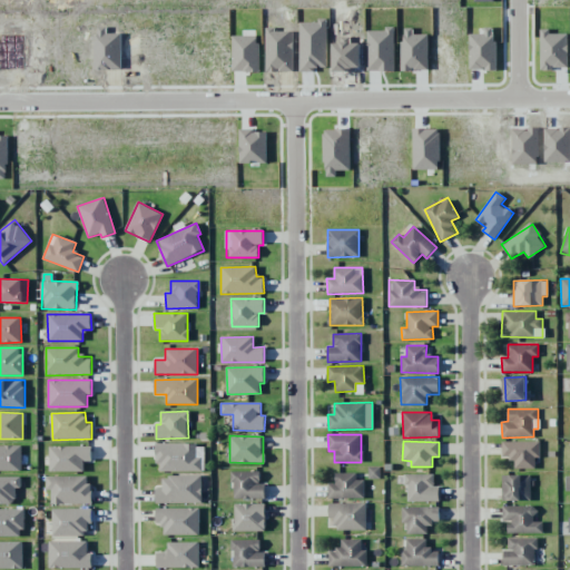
[(534,469),(536,458),(540,458),(540,442),(502,441),(502,459),(514,459),(514,469),(534,469)]
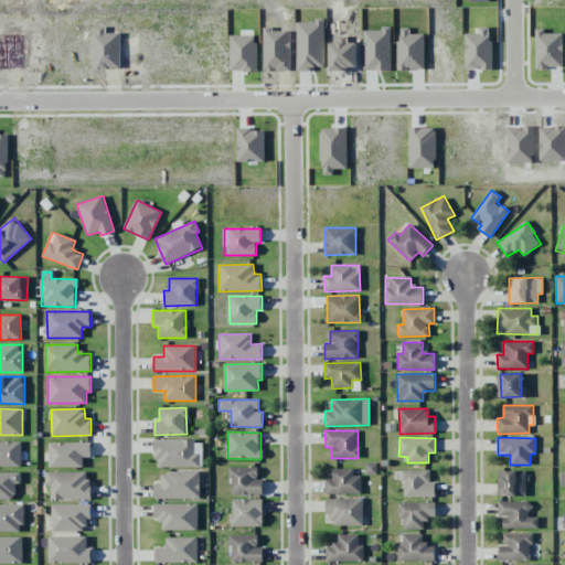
[(155,440),(156,468),(200,466),(200,454),(195,454),(194,438),(155,440)]
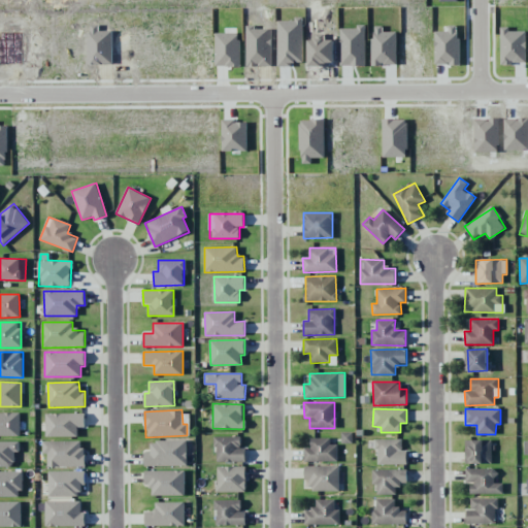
[(0,413),(0,436),(20,436),(20,413),(0,413)]
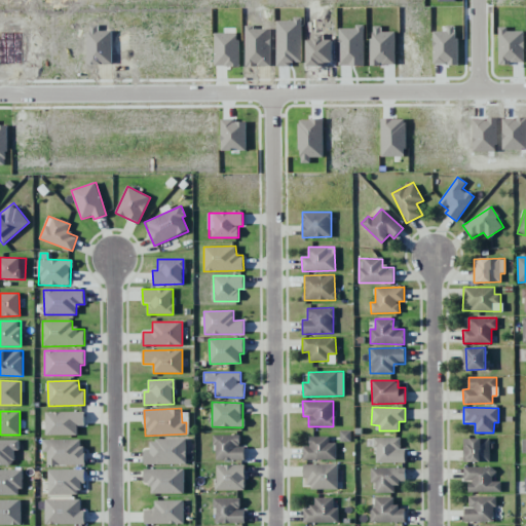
[(45,435),(77,436),(77,426),(84,426),(84,412),(45,412),(45,435)]
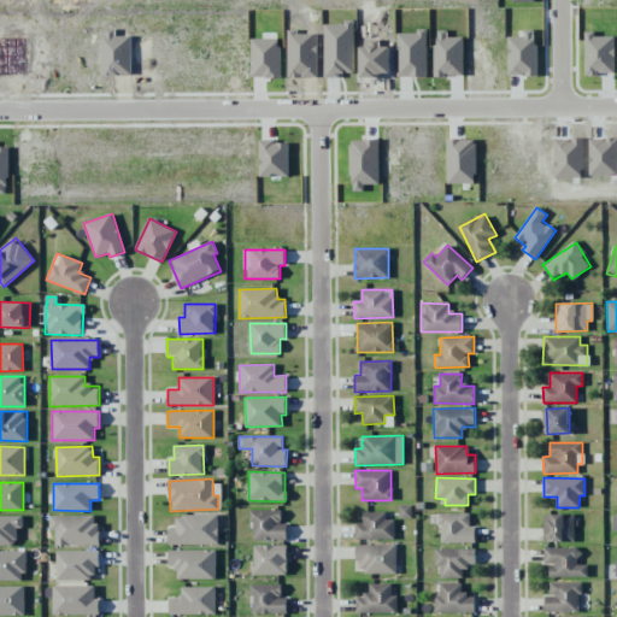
[(252,540),(286,540),(287,524),(281,524),(281,510),(252,510),(252,540)]
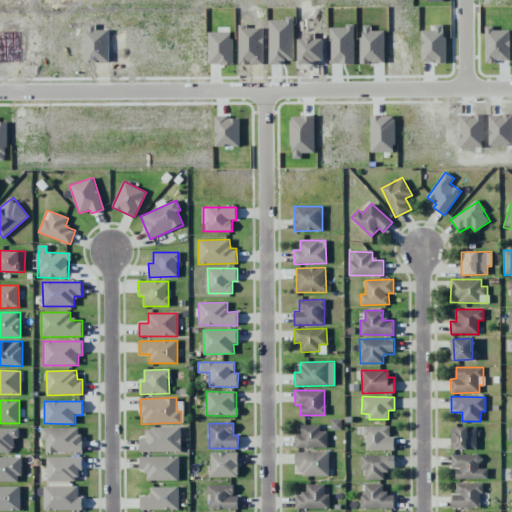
[(320,425),(301,425),(301,435),(295,435),(295,448),(327,447),(327,431),(320,431),(320,425)]
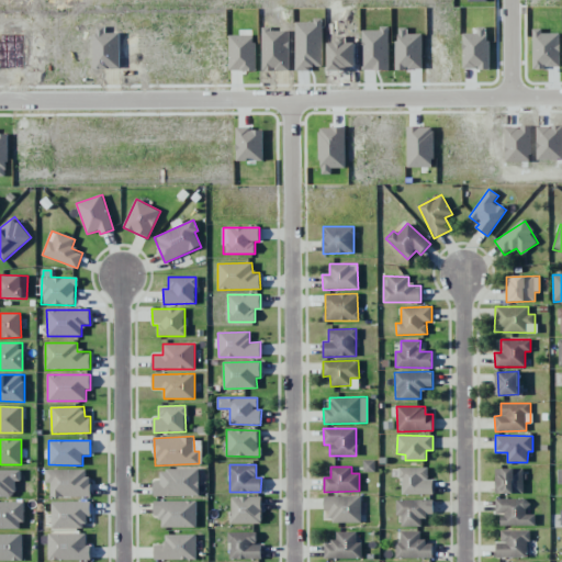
[(401,494),(433,495),(433,479),(427,479),(427,468),(401,468),(401,494)]
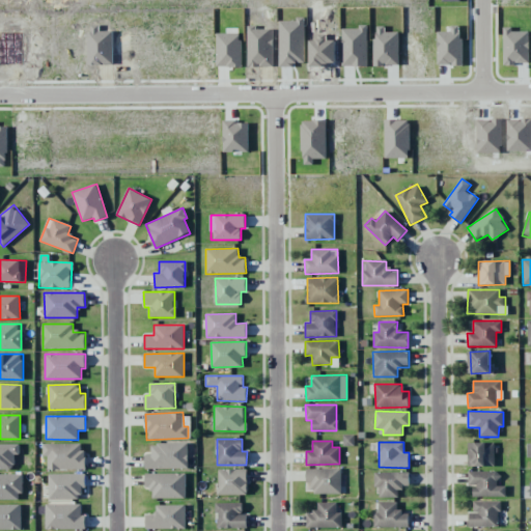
[(494,466),(494,442),(471,443),(472,467),(494,466)]
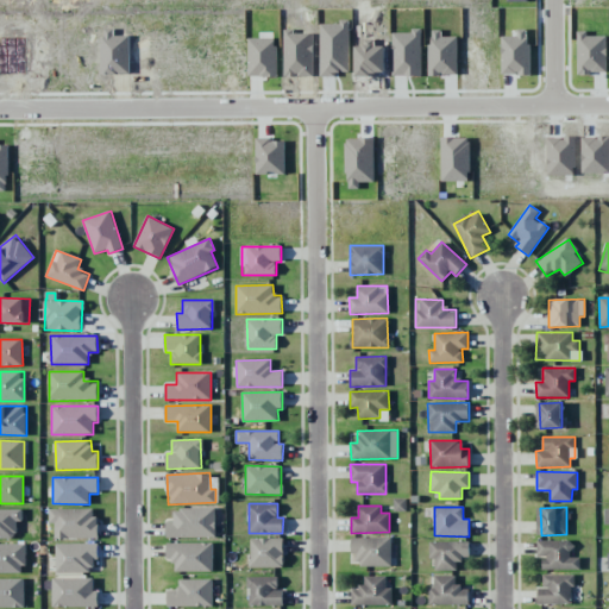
[(167,538),(215,538),(215,509),(174,508),(174,522),(167,521),(167,538)]
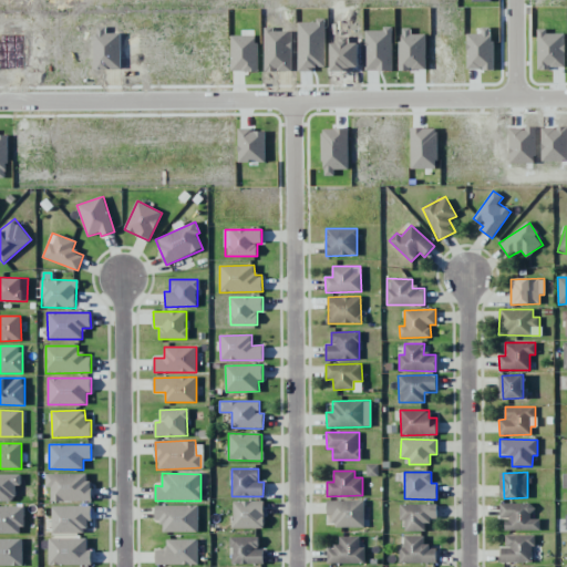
[(0,501),(16,501),(16,486),(21,486),(21,474),(0,474),(0,501)]
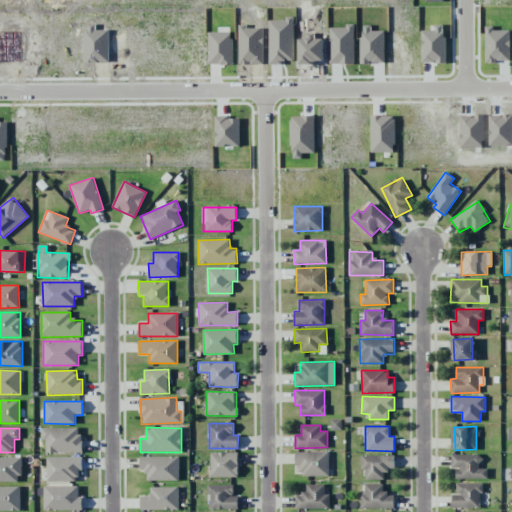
[(41,428),(41,441),(46,441),(46,453),(81,452),(81,428),(41,428)]
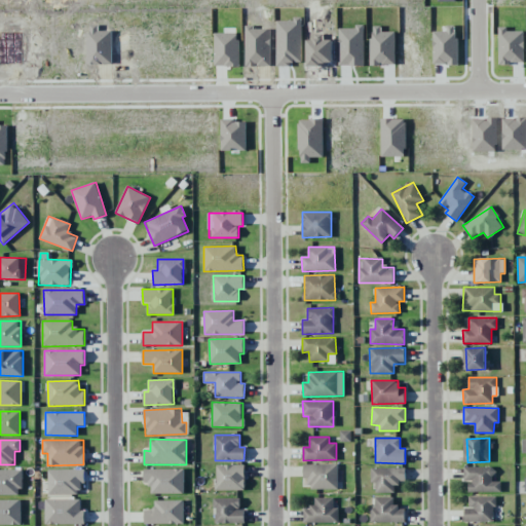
[(245,465),(216,464),(216,490),(245,490),(245,465)]
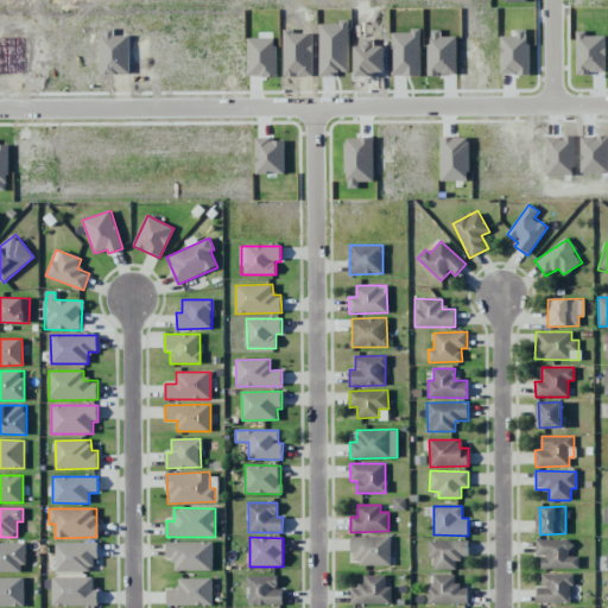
[(391,565),(390,537),(350,537),(350,553),(358,553),(358,565),(391,565)]
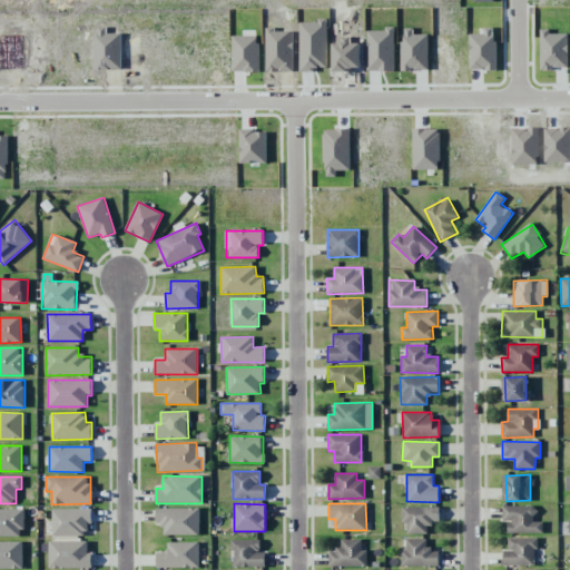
[(502,507),(503,520),(508,520),(509,533),(543,532),(542,521),(536,522),(534,505),(502,507)]
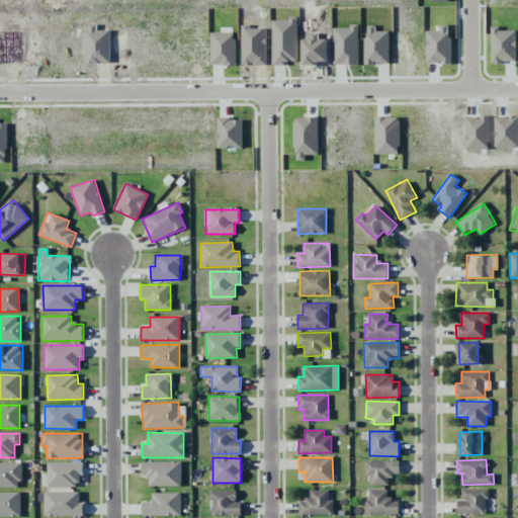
[(400,476),(399,460),(364,461),(365,476),(369,476),(369,486),(389,485),(389,476),(400,476)]
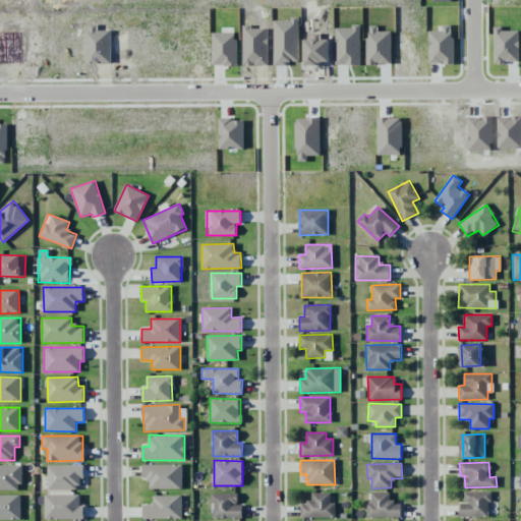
[(142,464),(142,480),(150,480),(150,488),(182,489),(182,465),(142,464)]
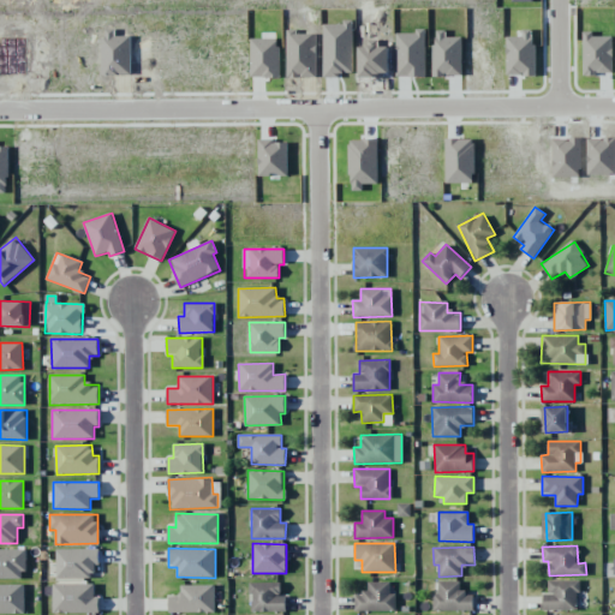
[(25,549),(0,549),(0,578),(25,579),(25,549)]
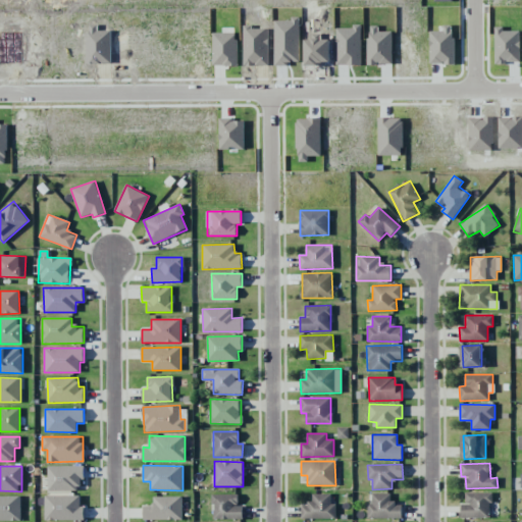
[(48,466),(48,491),(79,490),(79,480),(85,480),(84,466),(48,466)]
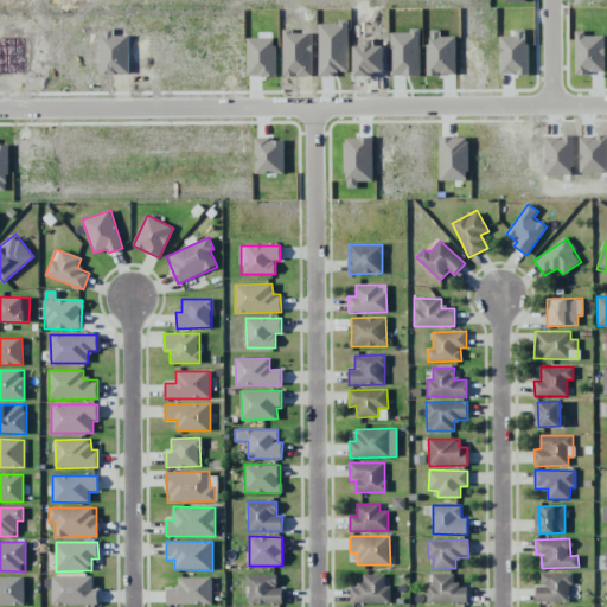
[(536,602),(572,601),(570,572),(541,573),(541,586),(535,587),(536,602)]
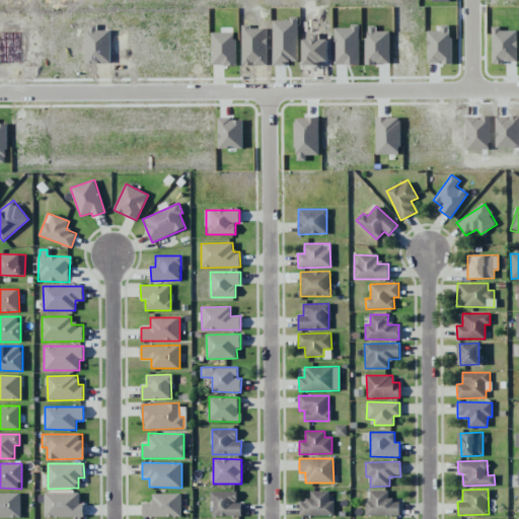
[(241,516),(241,503),(236,503),(236,492),(212,491),(211,516),(241,516)]
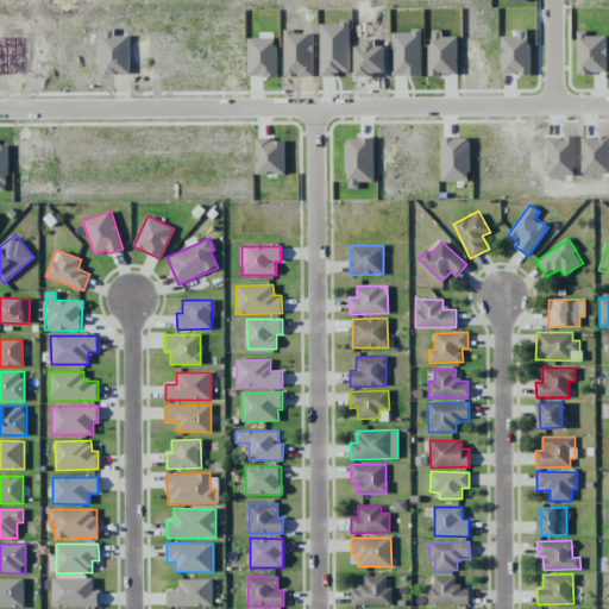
[(391,604),(391,588),(387,588),(387,576),(364,576),(364,588),(351,588),(352,606),(391,604)]
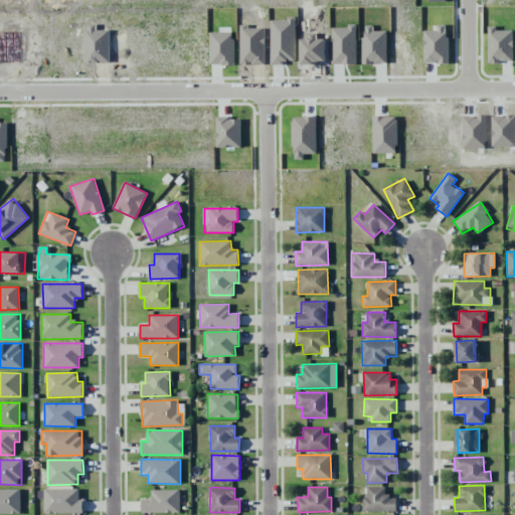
[(396,511),(396,496),(385,496),(385,487),(367,487),(367,496),(362,496),(362,511),(396,511)]
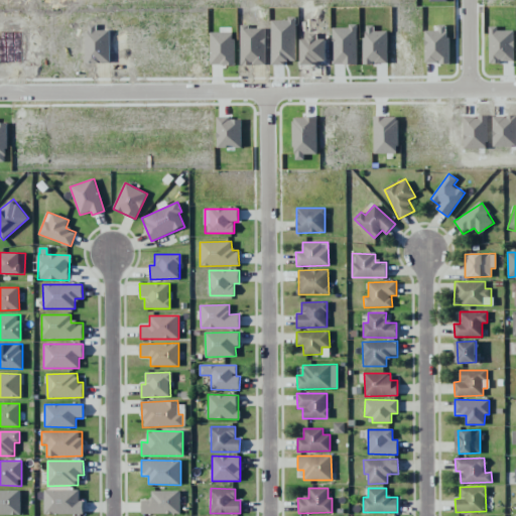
[(44,514),(84,513),(83,500),(80,500),(80,490),(43,491),(44,514)]
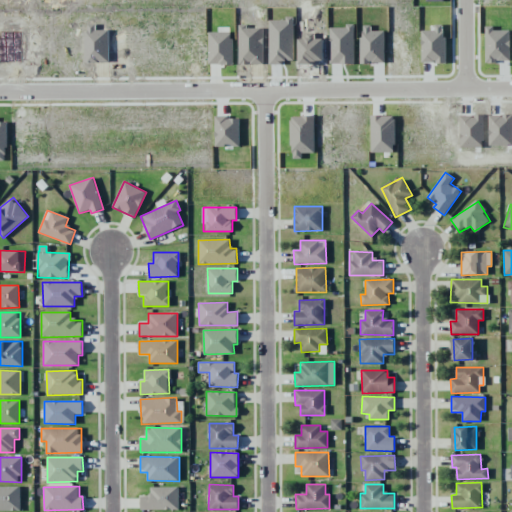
[(0,510),(20,510),(20,487),(0,487),(0,510)]
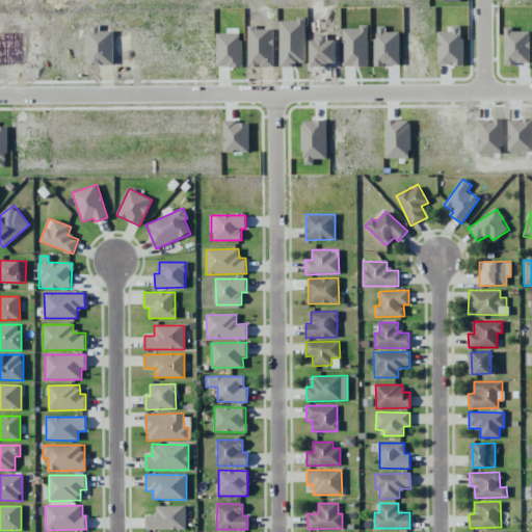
[(185,506),(156,506),(156,515),(145,515),(145,530),(186,529),(185,506)]
